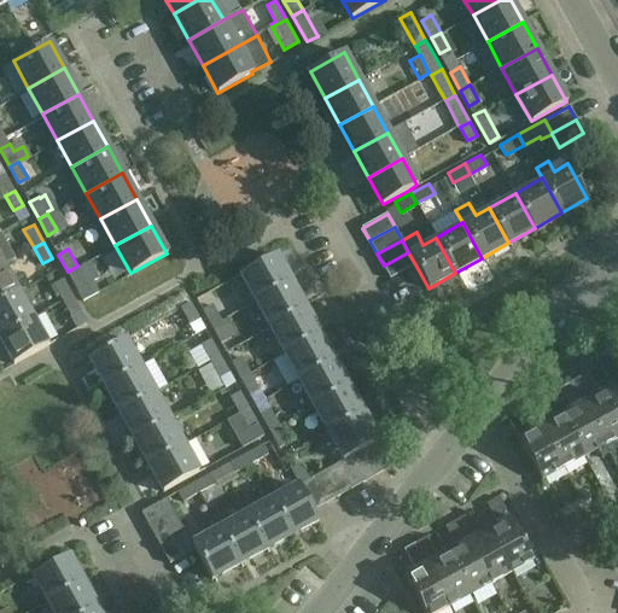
[(408,252),(384,266),(390,279),(415,264),(408,252)]
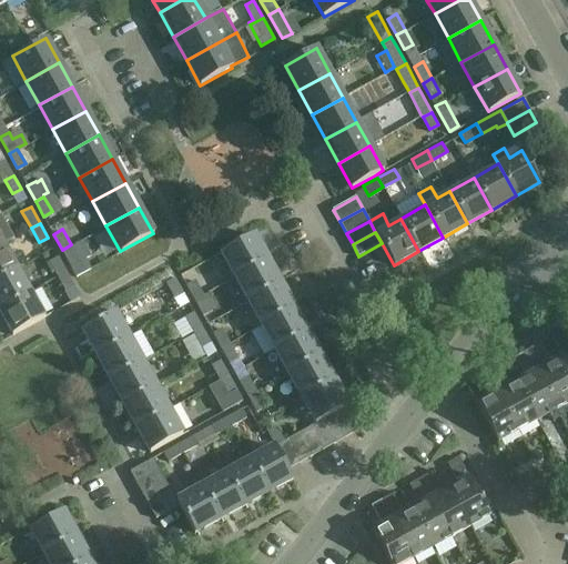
[(234,277),(267,258),(253,233),(221,251),(234,277)]
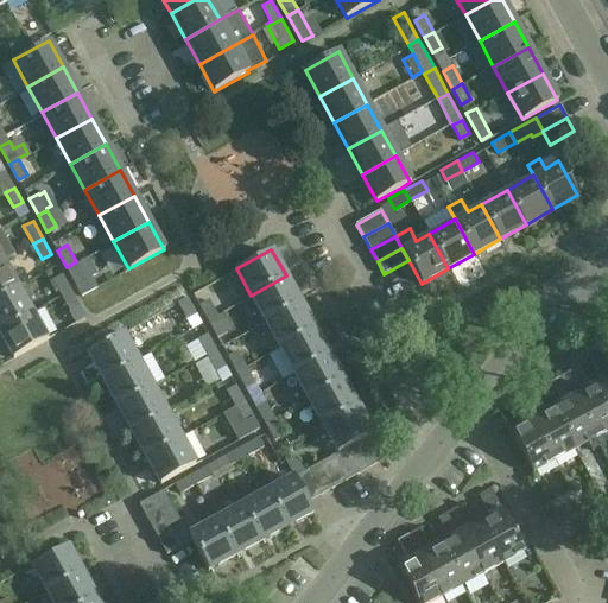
[(5,260),(0,261),(0,294),(19,285),(5,260)]
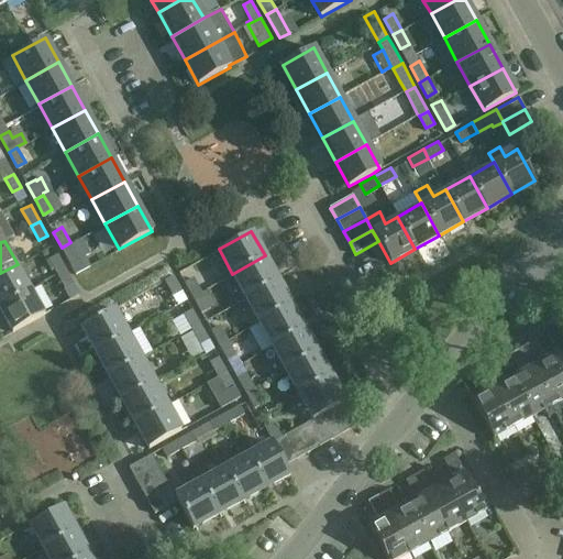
[(70,242),(62,248),(69,262),(78,256),(70,242)]
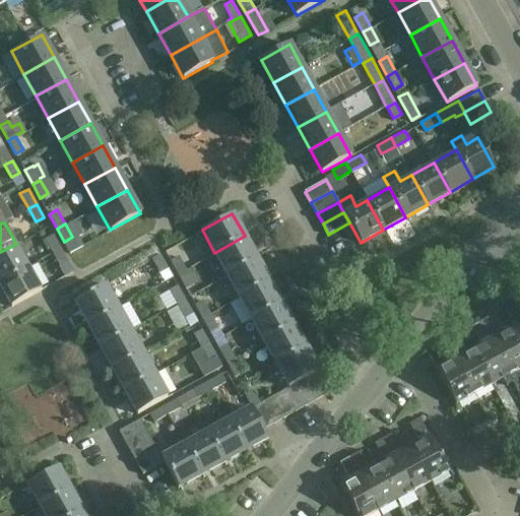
[(53,252),(62,248),(54,233),(45,237),(53,252)]
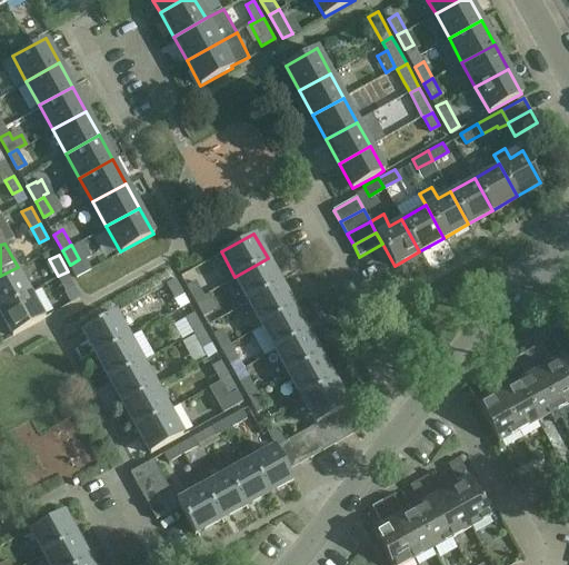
[(248,300),(281,283),(268,258),(235,277),(248,300)]
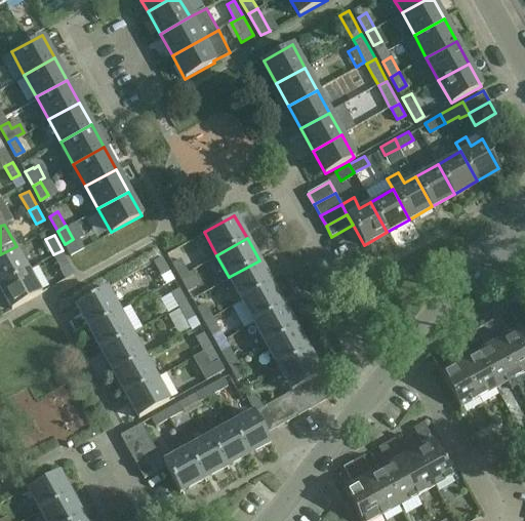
[(16,246),(0,254),(0,284),(29,269),(16,246)]
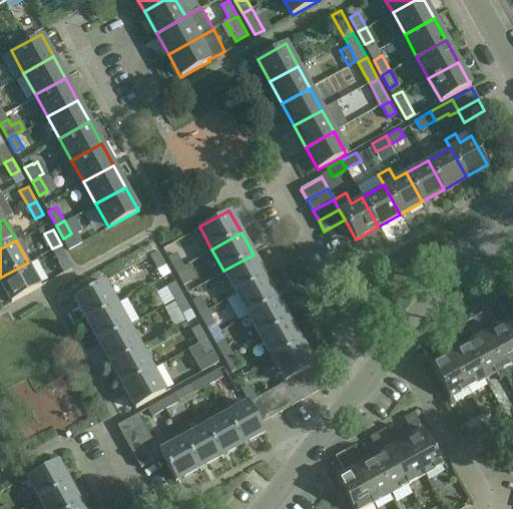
[(68,258),(61,244),(52,248),(60,262),(68,258)]
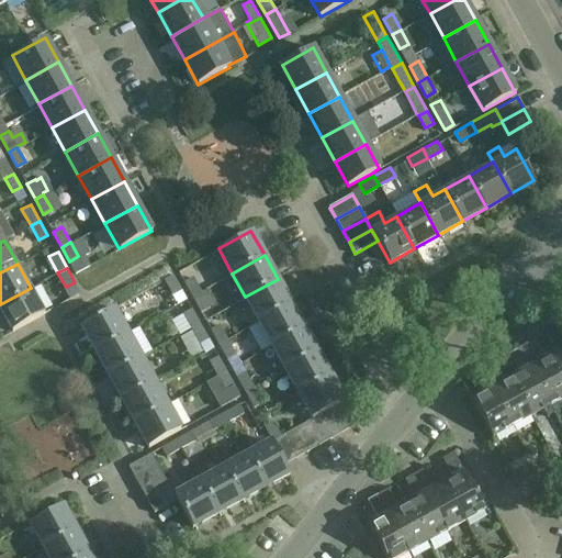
[(173,293),(182,289),(173,272),(164,278),(173,293)]
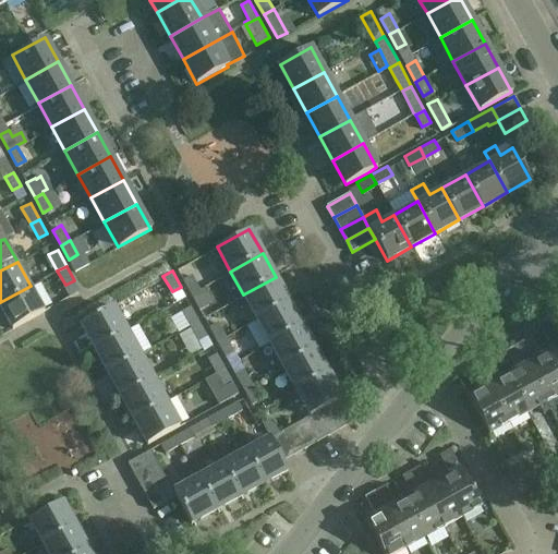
[(191,293),(199,288),(191,273),(182,278),(191,293)]
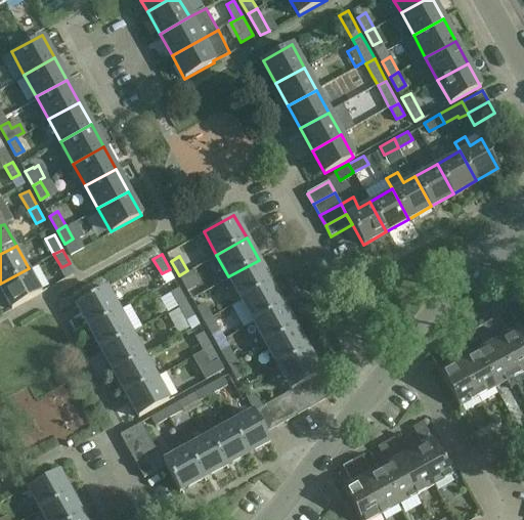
[(241,299),(271,283),(259,260),(228,276),(241,299)]
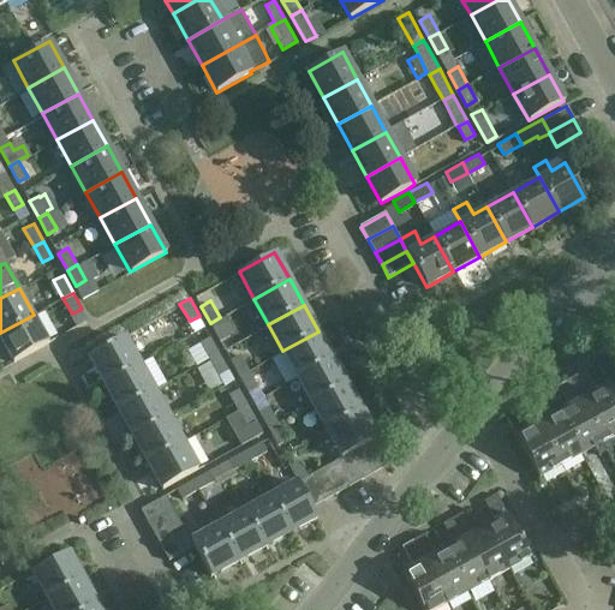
[(48,342),(34,315),(0,333),(0,339),(12,362),(48,342)]
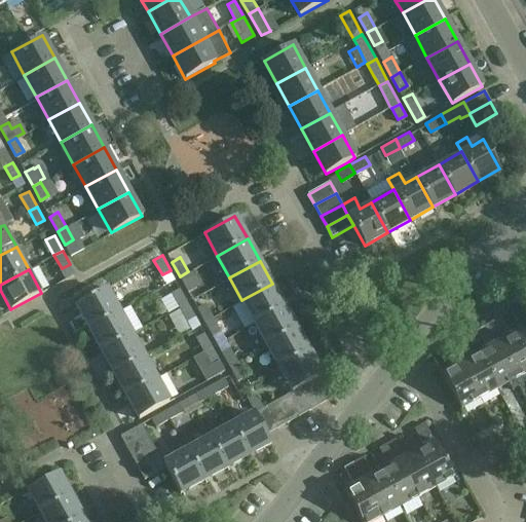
[(188,271),(180,276),(187,290),(195,286),(188,271)]
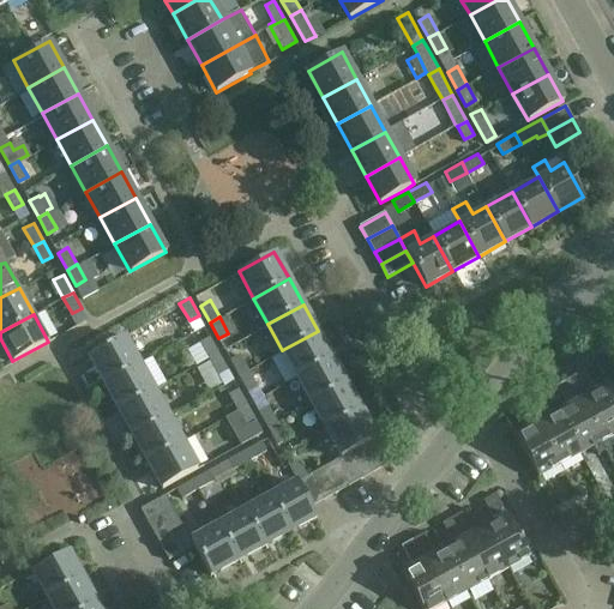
[(296,377),(332,356),(318,331),(282,350),(296,377)]
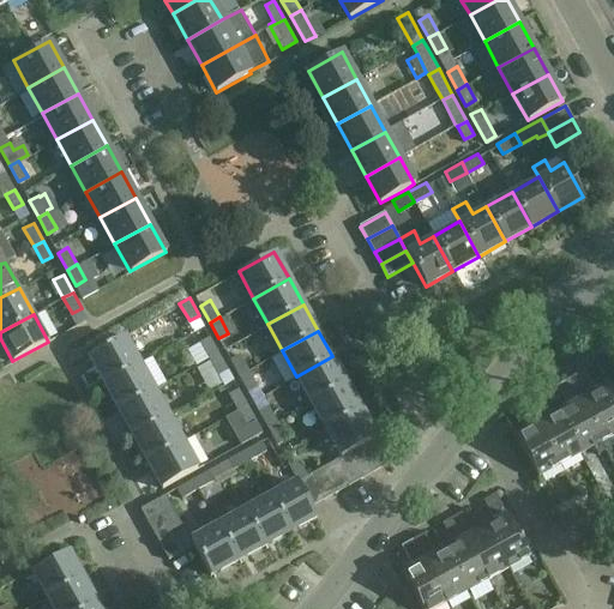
[(89,355),(104,381),(139,362),(124,335),(89,355)]
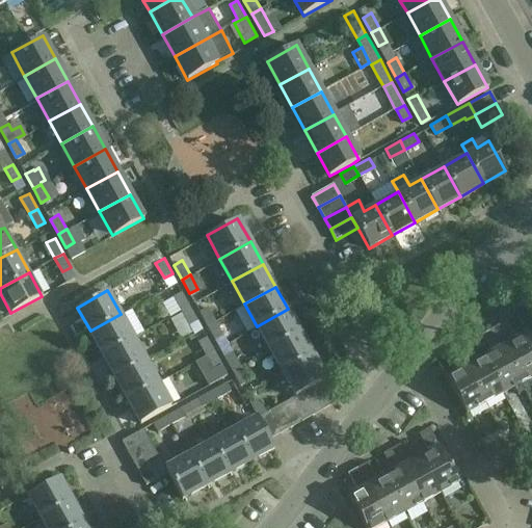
[(181,310),(189,305),(182,290),(173,295),(181,310)]
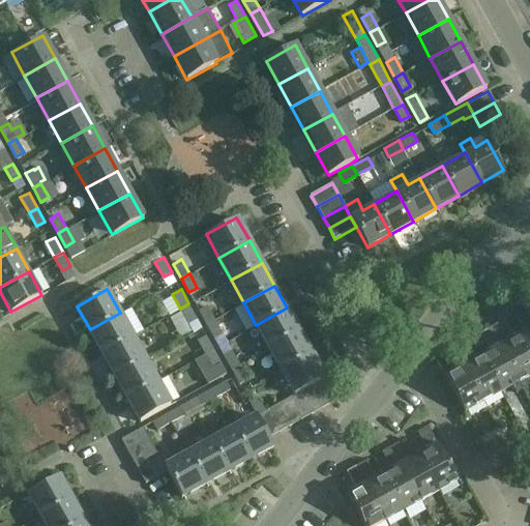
[(188,303),(180,309),(187,322),(197,317),(188,303)]
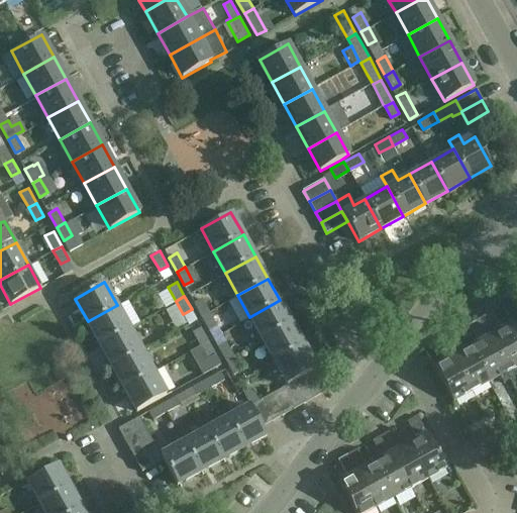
[(200,315),(209,310),(201,296),(193,301),(200,315)]
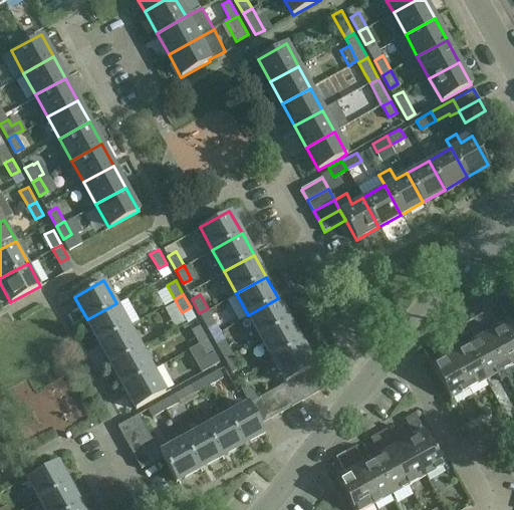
[(509,320),(501,325),(513,348),(513,306),(509,297),(499,303),(509,320)]
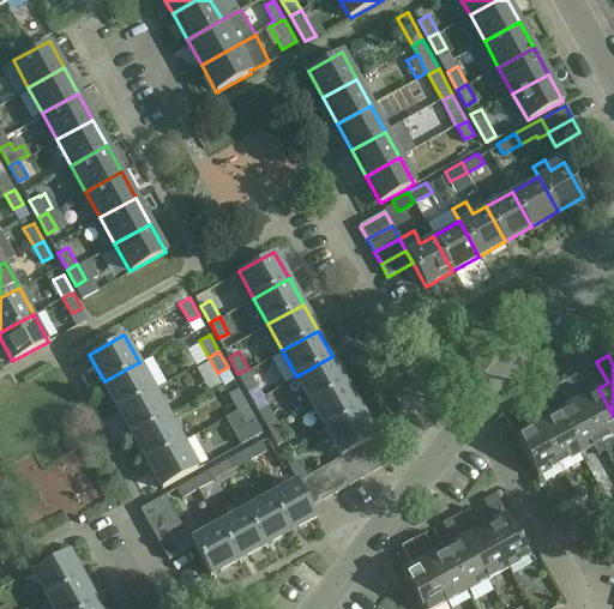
[(311,402),(347,383),(332,356),(296,377),(311,402)]
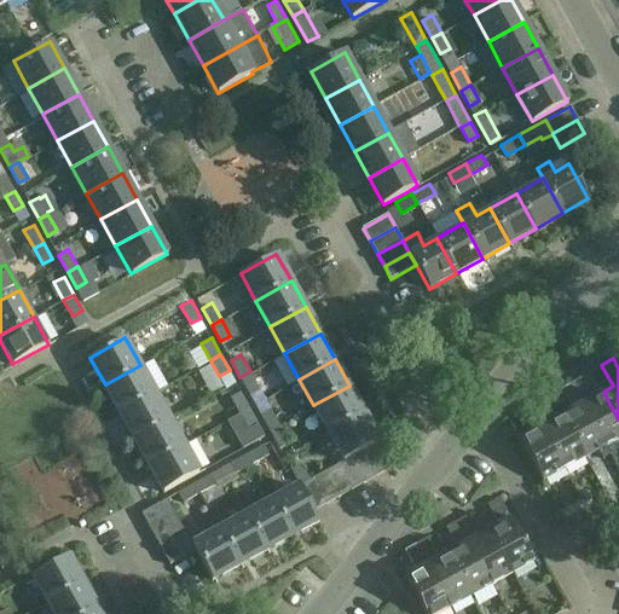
[(140,365),(105,384),(120,411),(155,392),(140,365)]
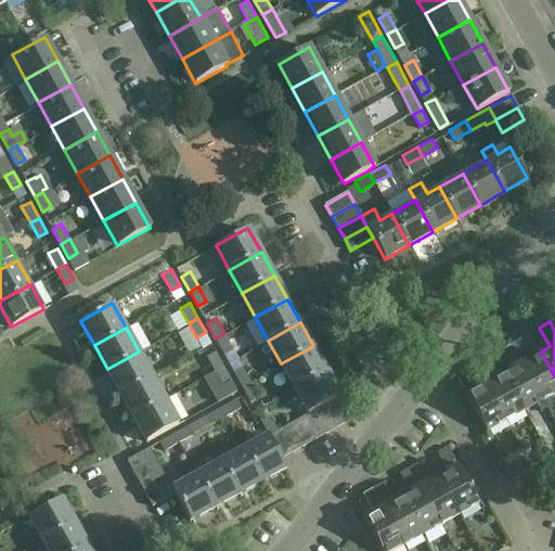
[(224,333),(215,338),(223,354),(232,348),(224,333)]
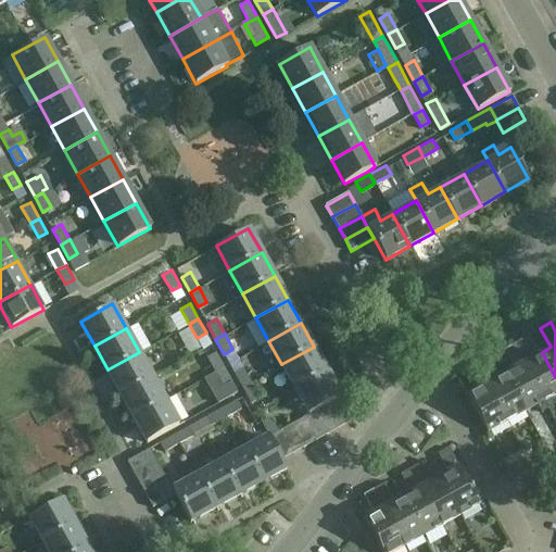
[(522,337),(513,342),(543,400),(555,392),(555,377),(542,352),(533,356),(522,337)]
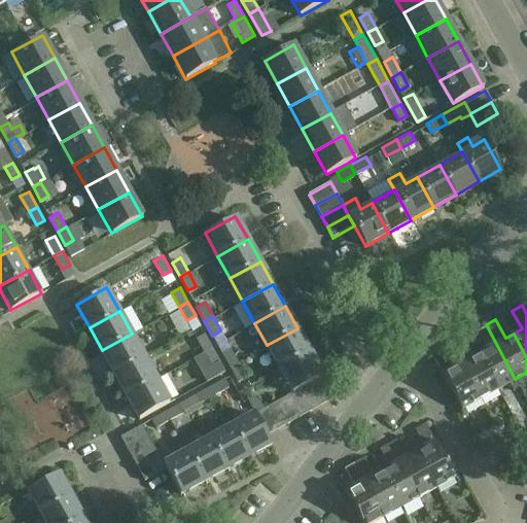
[(205,351),(213,347),(201,324),(187,332),(192,343),(198,340),(205,351)]
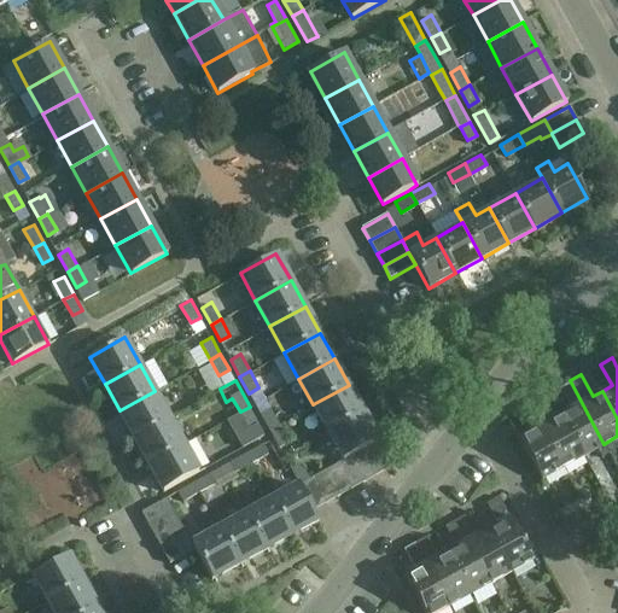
[(571,408),(560,413),(583,455),(598,448),(601,455),(608,451),(604,444),(570,380),(560,386),(571,408)]
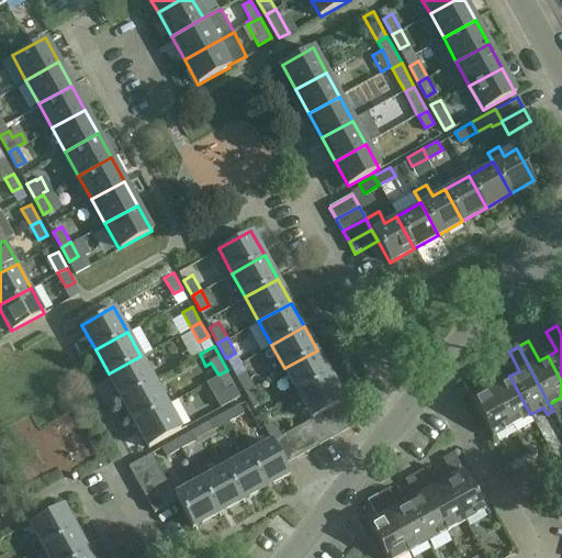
[(298,392),(330,374),(317,350),(284,368),(298,392)]
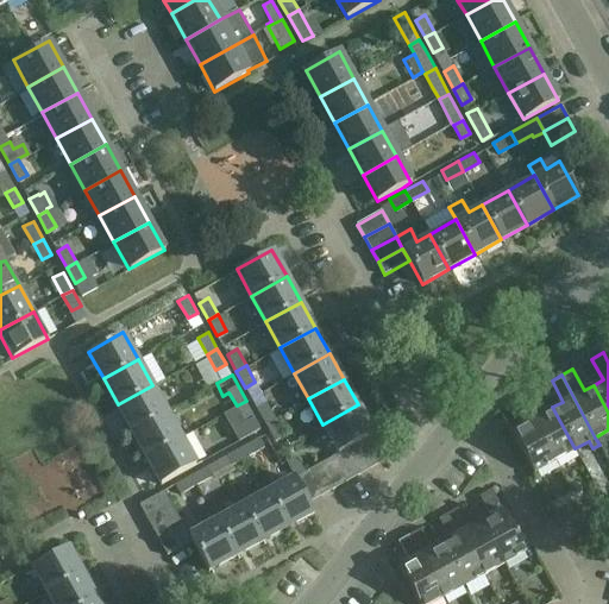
[(152,385),(118,404),(132,431),(167,410),(152,385)]
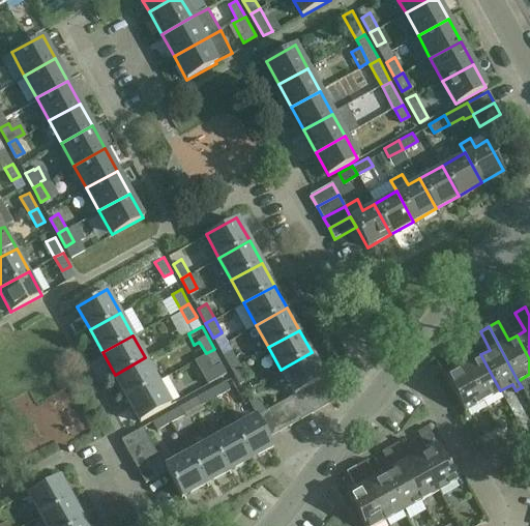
[(463,341),(453,346),(482,401),(500,390),(480,354),(472,359),(463,341)]
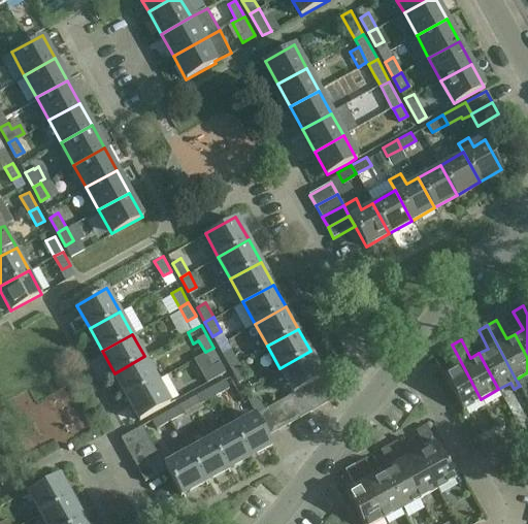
[(463,410),(481,399),(452,345),(442,350),(452,367),(443,372),(463,410)]
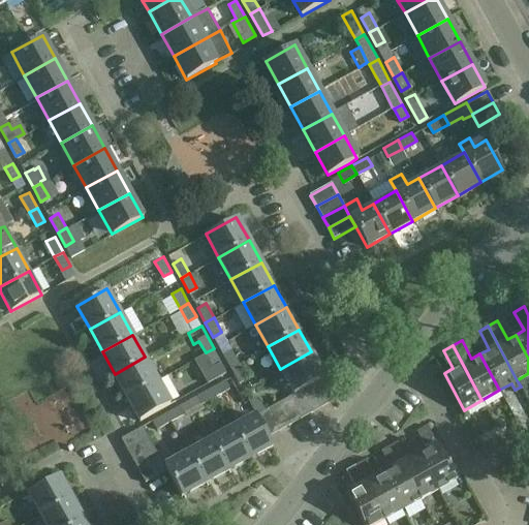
[(214,348),(206,352),(213,366),(221,362),(214,348)]
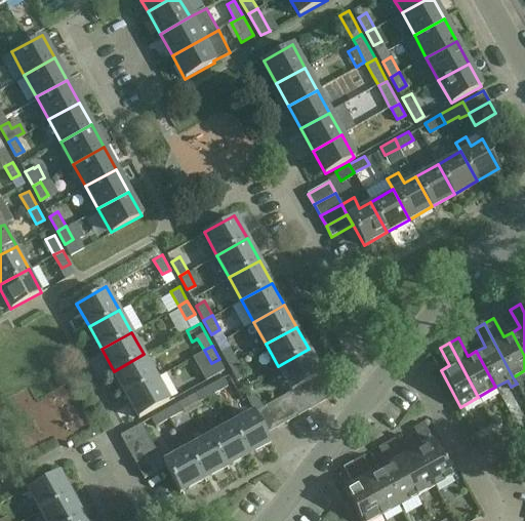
[(229,365),(237,360),(229,346),(220,350),(229,365)]
